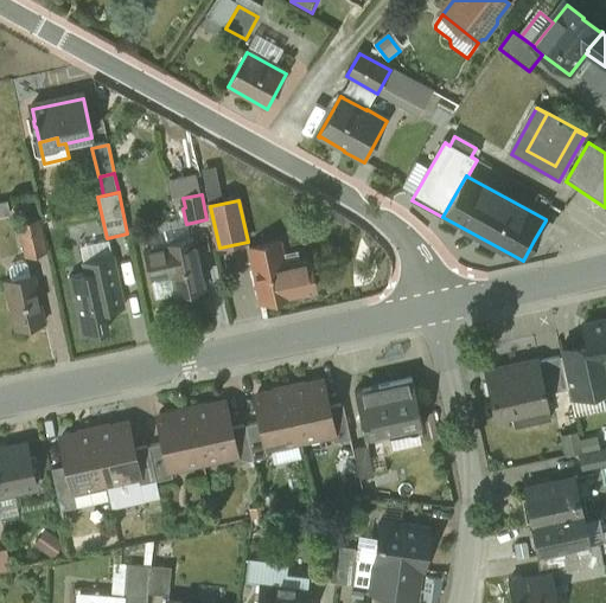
[(39,220),(19,225),(26,258),(46,255),(39,220)]
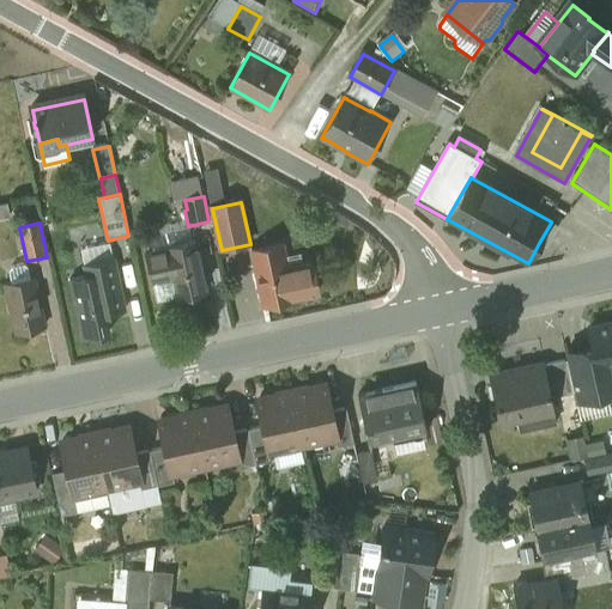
[(539,243),(546,248),(558,226),(551,223),(539,243)]
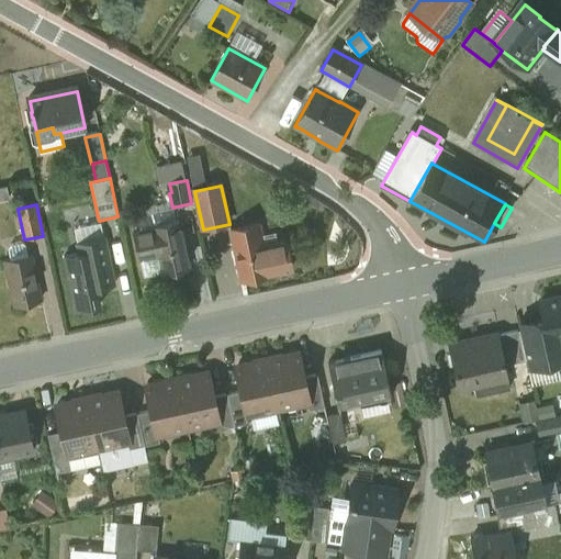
[(101,224),(75,231),(78,245),(104,239),(101,224)]
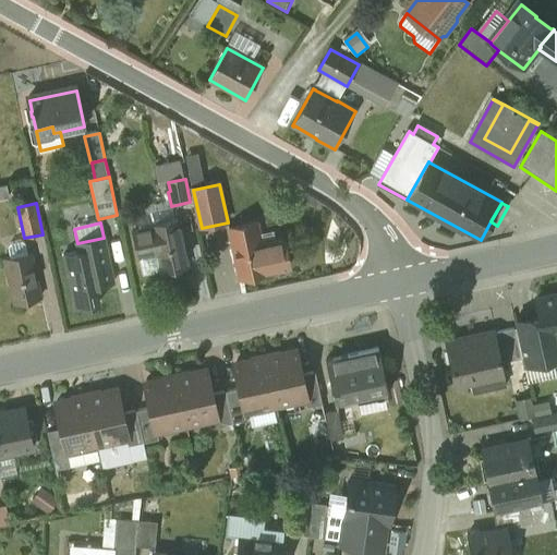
[(179,222),(153,228),(153,229),(134,232),(140,257),(141,257),(158,254),(161,272),(162,273),(189,267),(179,222)]
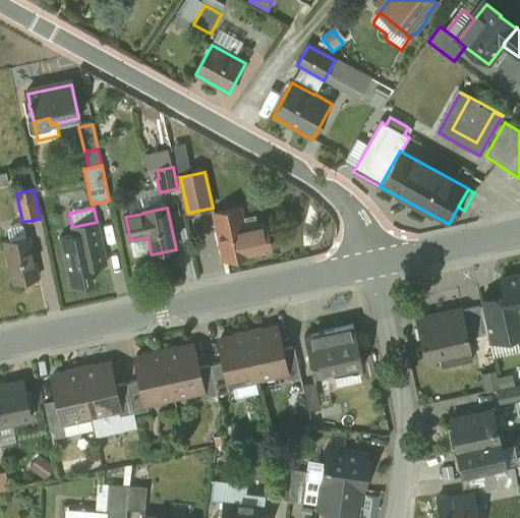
[(245,231),(240,210),(215,215),(224,261),(250,255),(250,254),(271,250),(266,227),(245,231)]
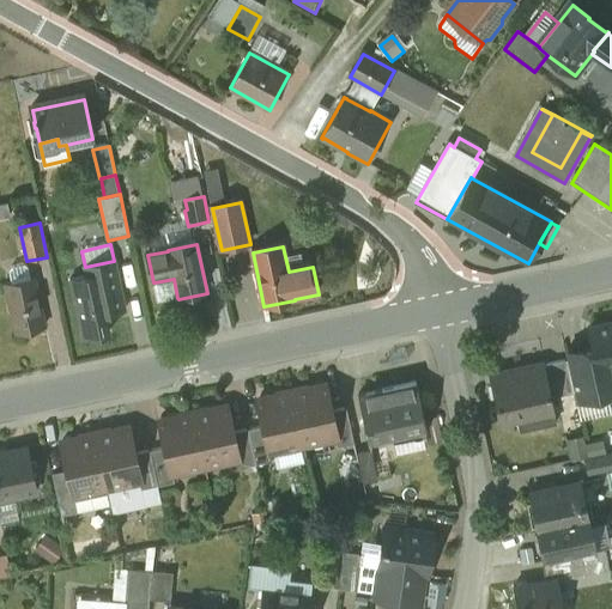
[(85,267),(84,267),(96,318),(126,311),(115,261),(114,261),(85,267)]
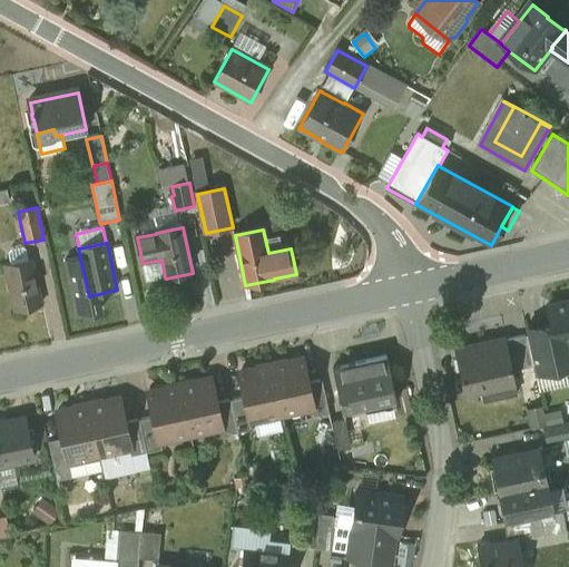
[(23,247),(11,250),(9,254),(11,264),(29,260),(27,251),(23,247)]
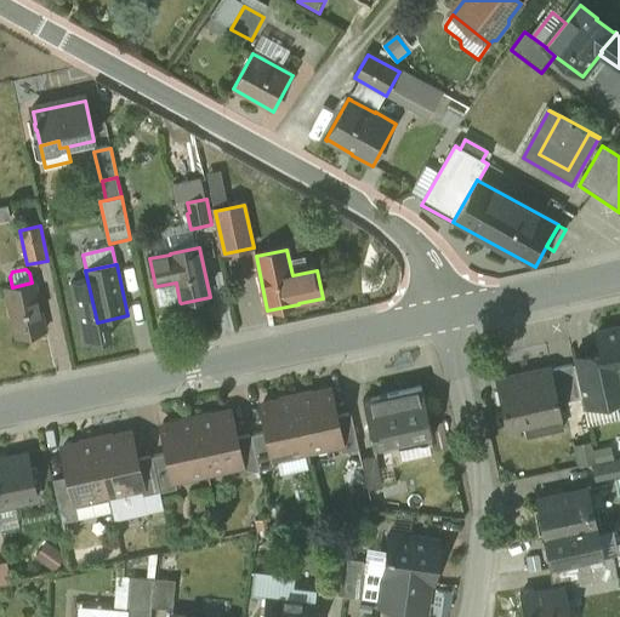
[(12,287),(6,289),(17,338),(46,332),(35,283),(12,287)]
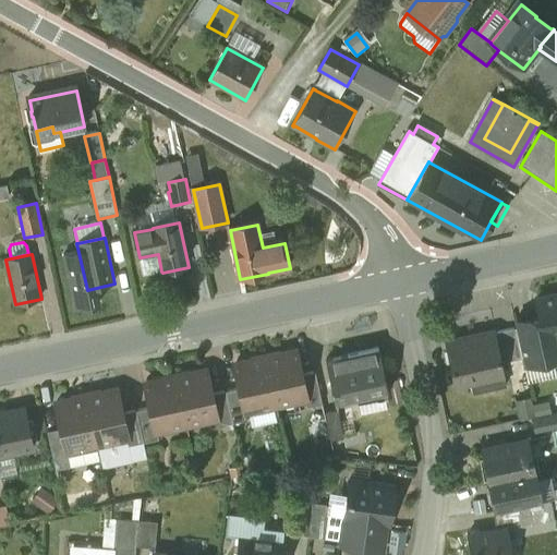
[(158,254),(141,257),(144,275),(161,272),(158,254)]
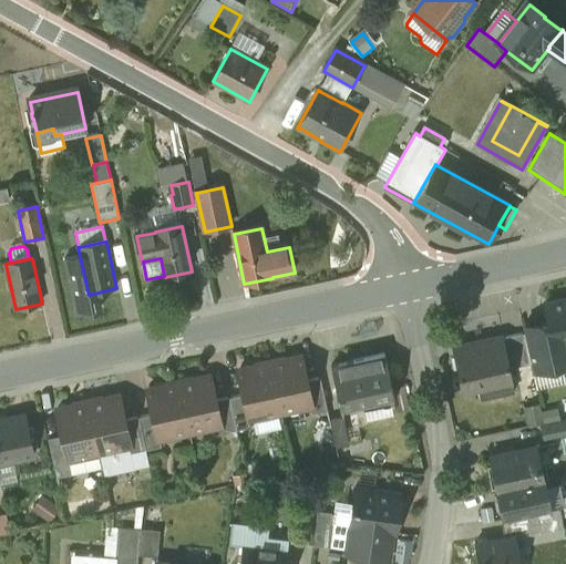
[(565,300),(546,305),(549,322),(554,344),(562,342),(565,340),(565,300)]
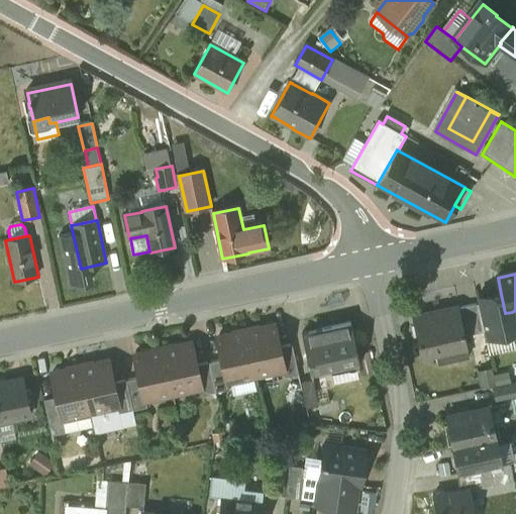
[(501,294),(477,299),(478,305),(486,337),(515,331),(515,325),(512,312),(505,313),(501,294)]
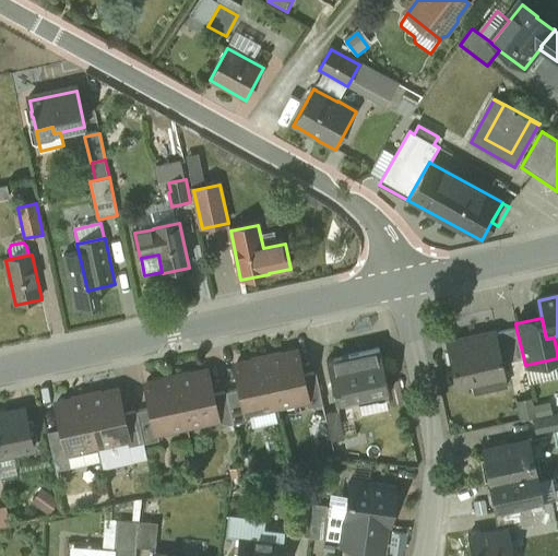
[(517,330),(496,334),(502,364),(523,359),(517,330)]
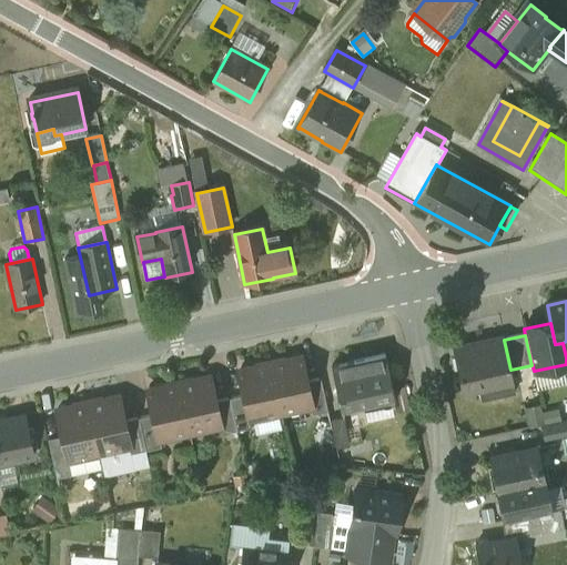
[(504,339),(454,350),(463,391),(478,387),(481,387),(479,385),(510,379),(512,381),(513,380),(510,370),(504,340),(504,339)]
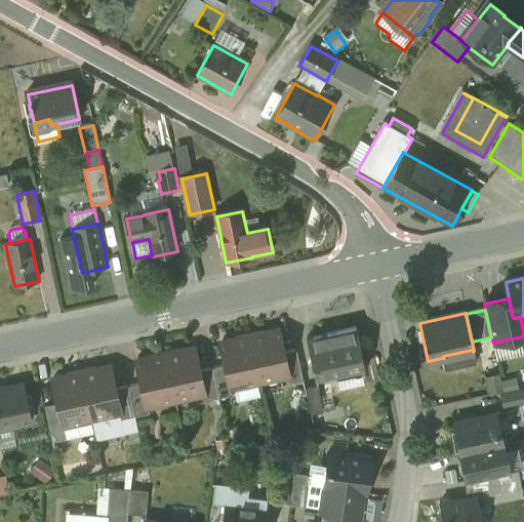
[(356,329),(307,339),(315,378),(364,368),(356,329)]
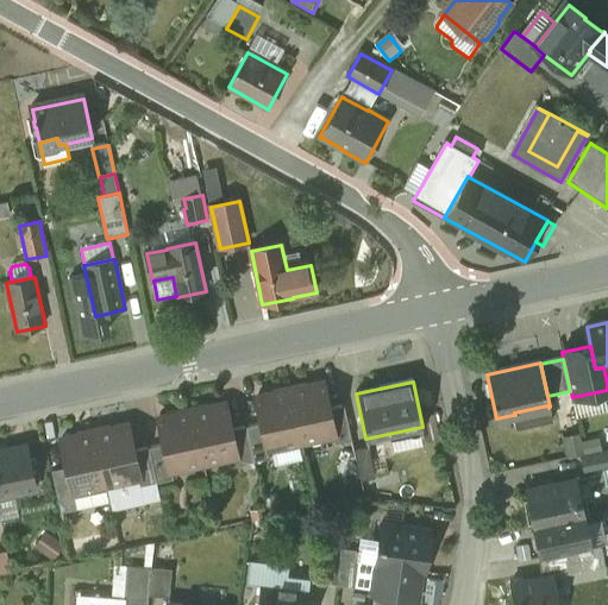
[(324,384),(300,389),(300,388),(289,389),(301,442),(333,435),(336,435),(330,409),(324,384)]
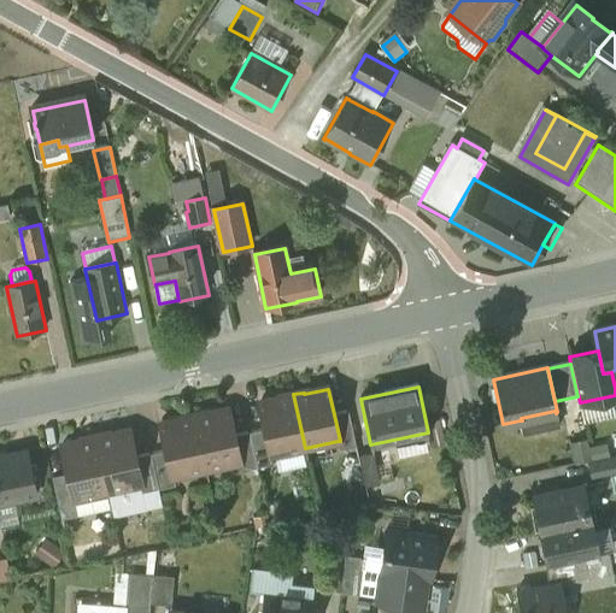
[(283,399),(259,404),(265,430),(271,455),(273,455),(305,448),(293,394),(283,396),(283,399)]
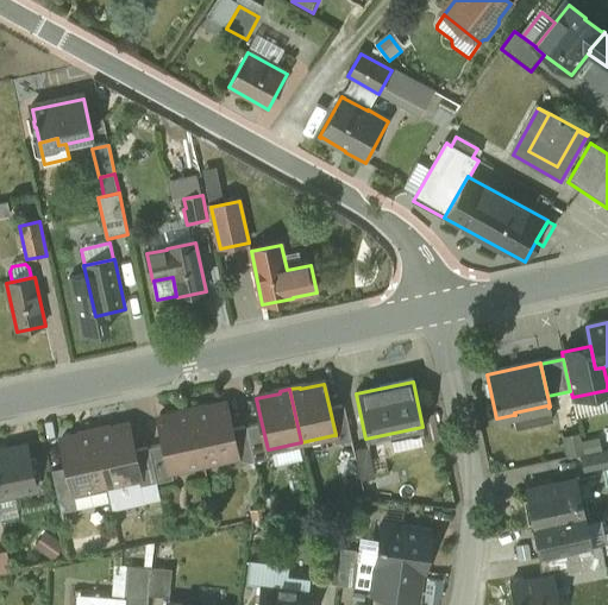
[(226,405),(202,410),(202,409),(193,410),(204,464),(236,457),(238,457),(232,430),(226,405)]
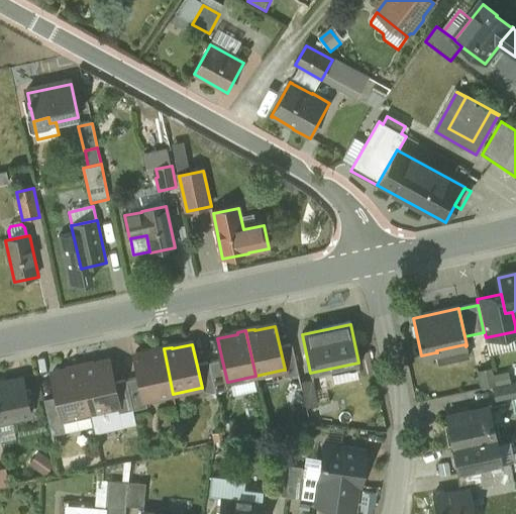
[(465,344),(436,350),(437,352),(435,352),(437,365),(469,358),(467,345),(466,346),(465,344)]
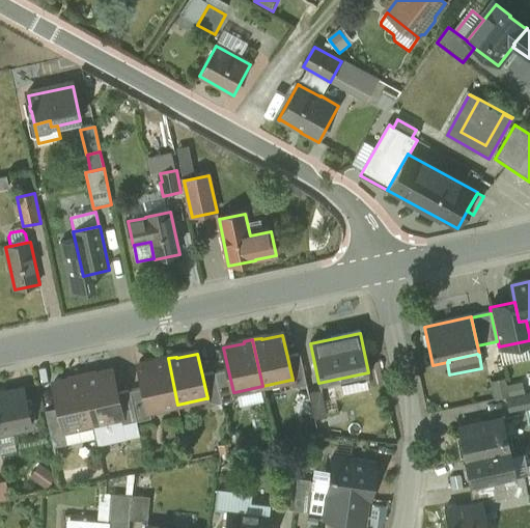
[(307,385),(300,355),(287,357),(293,380),(290,380),(293,388),(307,385)]
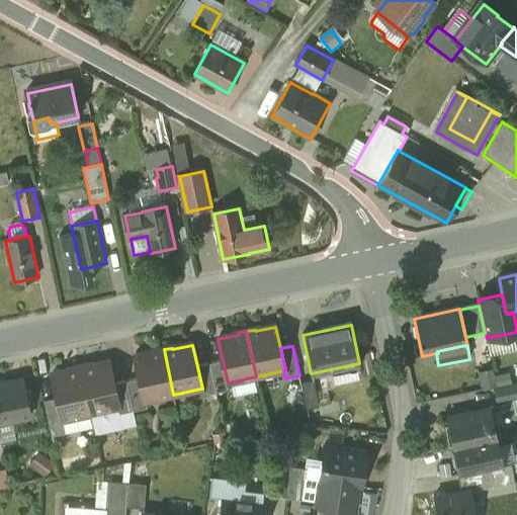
[(164,349),(155,351),(155,353),(136,357),(140,378),(145,401),(146,401),(173,395),(164,349)]
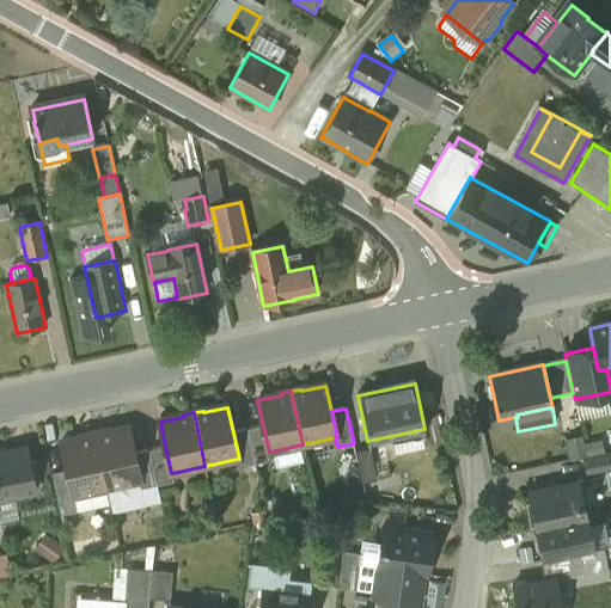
[(263,427),(249,430),(256,465),(273,461),(270,452),(269,452),(263,427)]
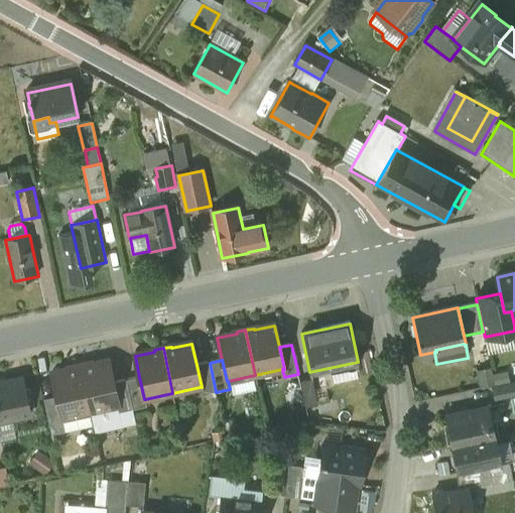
[(109,361),(90,366),(89,364),(81,366),(91,411),(118,405),(119,405),(114,383),(109,361)]
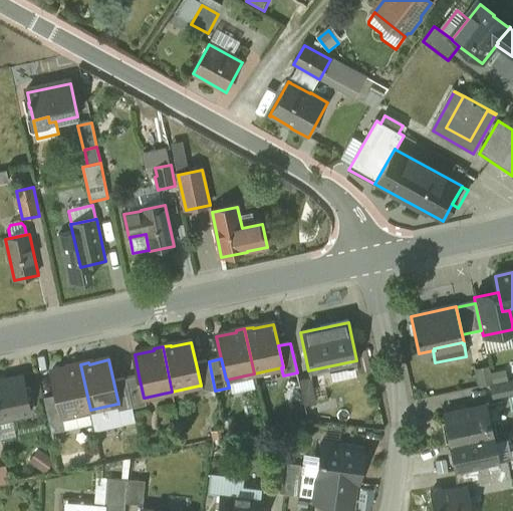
[(209,361),(196,363),(201,386),(199,386),(201,394),(215,391),(209,361)]
